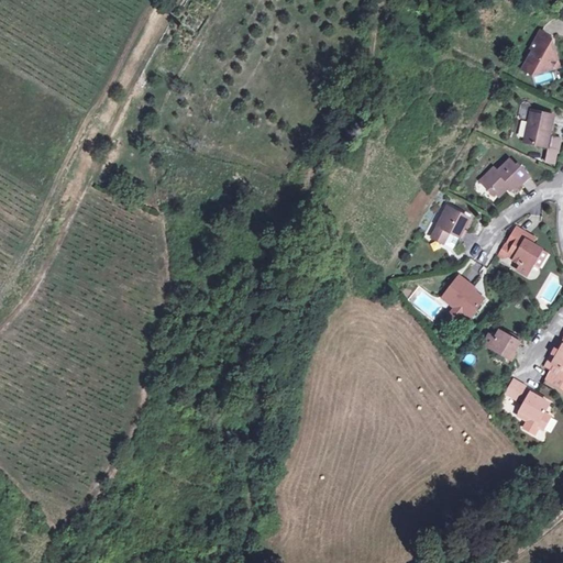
[(533,50),(525,64),(540,72),(558,66),(553,47),(545,43),(549,36),(540,31),(531,48),(533,50)]
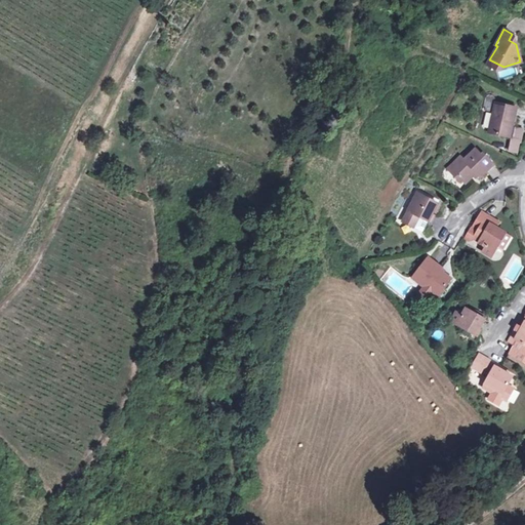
[(495,103),(489,132),(508,136),(510,128),(512,128),(516,108),(495,103)]
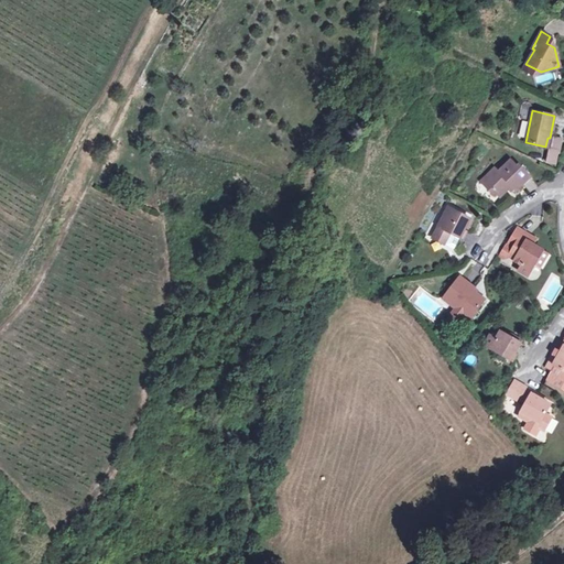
[(550,138),(548,138),(545,147),(551,148),(548,160),(556,162),(561,149),(563,141),(550,138)]
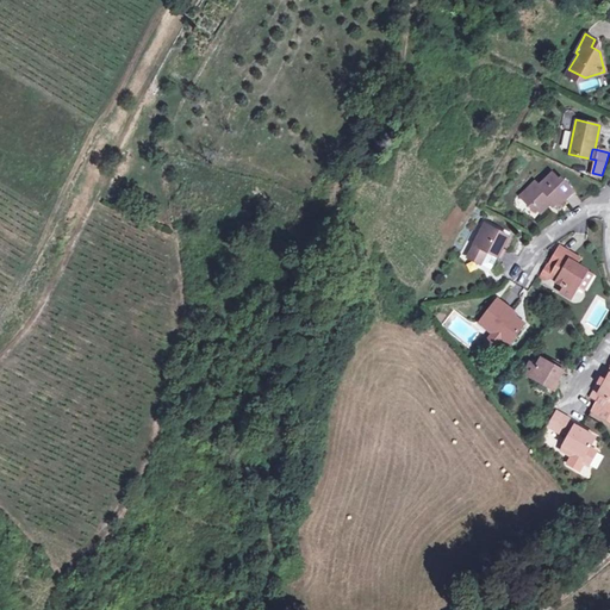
[(535,181),(521,197),(529,206),(531,204),(540,213),(549,204),(547,201),(551,198),(555,203),(558,206),(573,191),(561,178),(560,180),(553,173),(540,186),(535,181)]
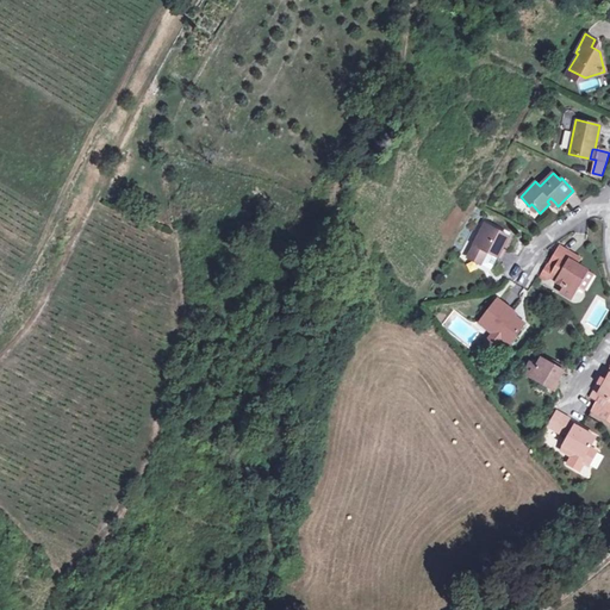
[(485,223),(474,243),(467,256),(481,263),(487,251),(498,256),(509,236),(485,223)]
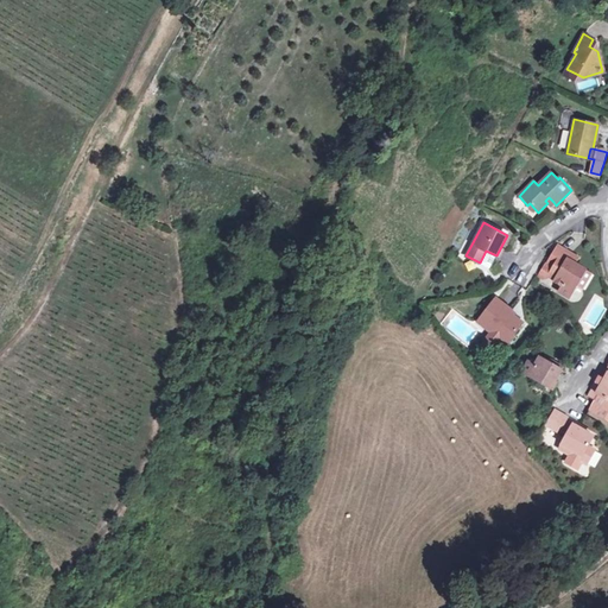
[(549,259),(556,264),(557,260),(564,264),(570,253),(557,245),(549,259)]
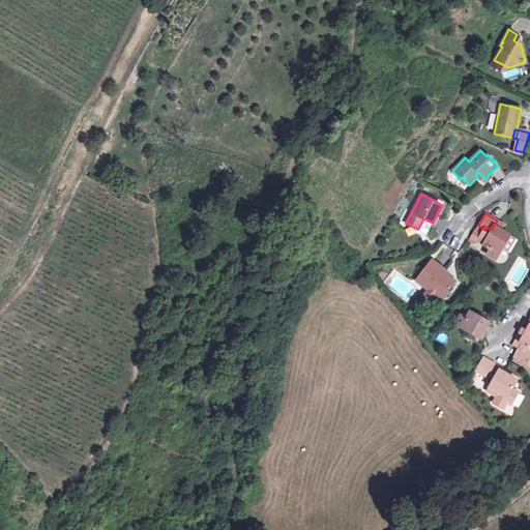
[(484,230),(482,233),(488,236),(483,244),(490,248),(487,254),(496,259),(503,247),(509,235),(501,230),(504,225),(497,221),(492,230),(486,227),(484,230)]
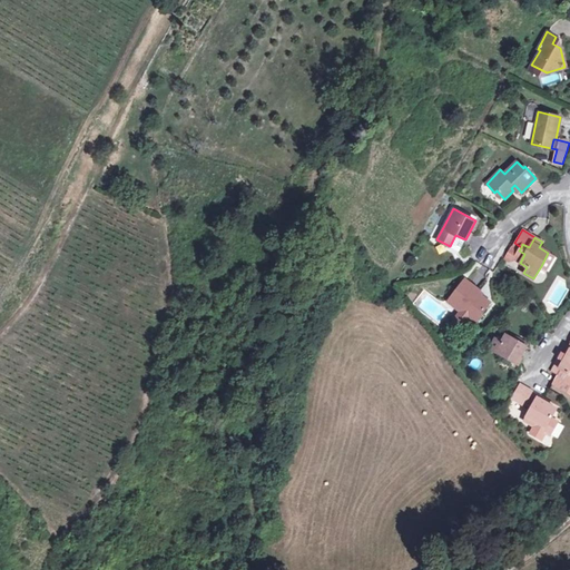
[(511,246),(504,258),(509,261),(513,259),(519,251),(511,246)]
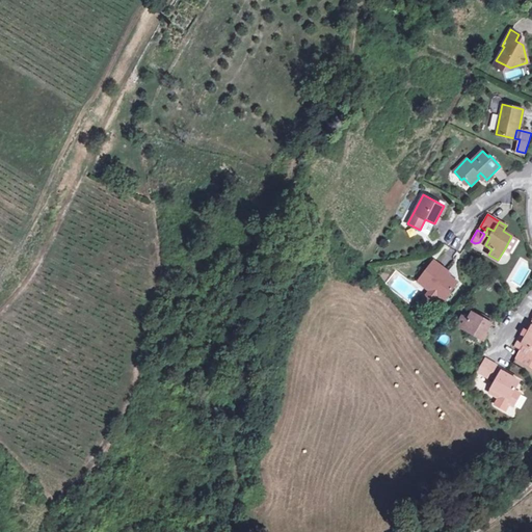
[(516,239),(511,236),(505,248),(509,251),(516,239)]
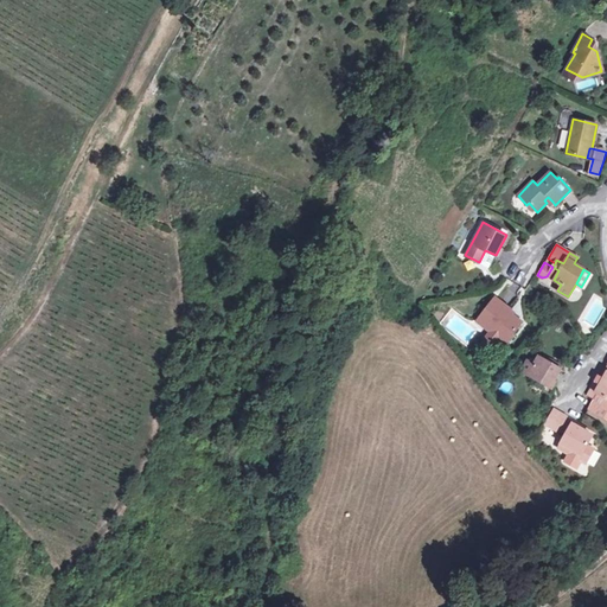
[(496,298),(477,320),(505,343),(522,323),(509,312),(511,310),(496,298)]
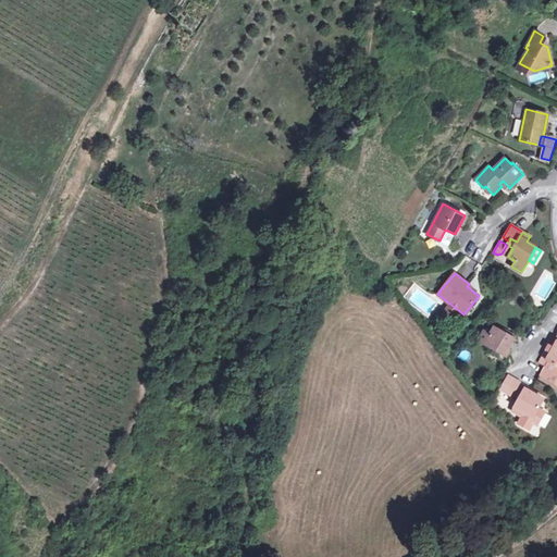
[(484,331),(479,341),(491,347),(504,355),(514,337),(494,326),(490,334),(484,331)]
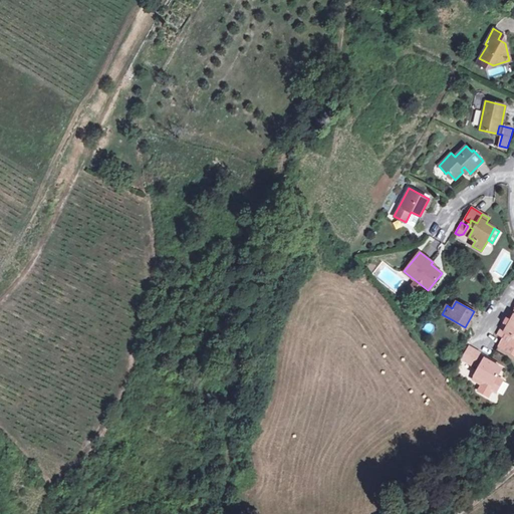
[(513,315),(510,322),(505,332),(513,337),(513,338),(513,315)]
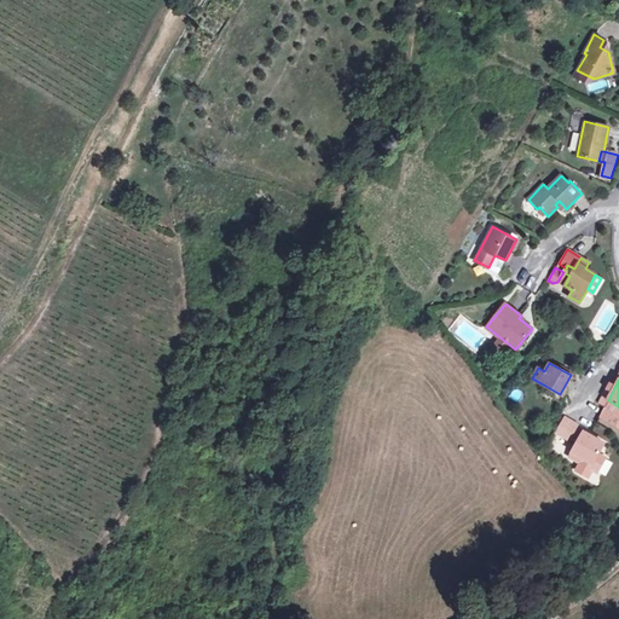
[(557,400),(560,394),(545,386),(543,392),(557,400)]
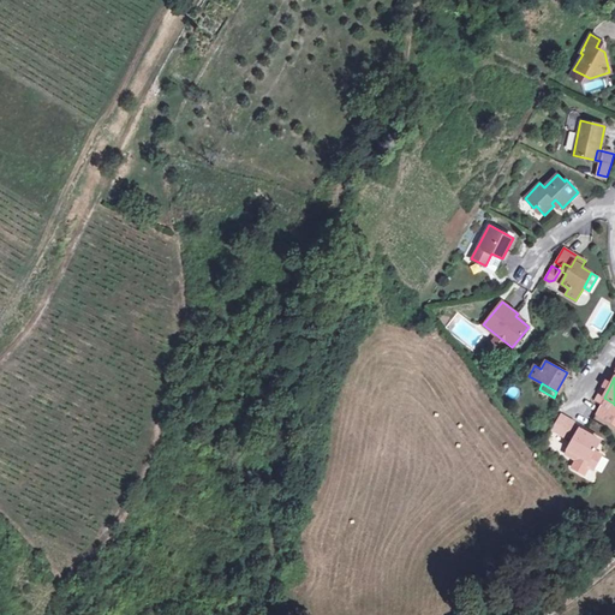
[(604,398),(610,386),(605,383),(595,400),(601,402),(604,398)]
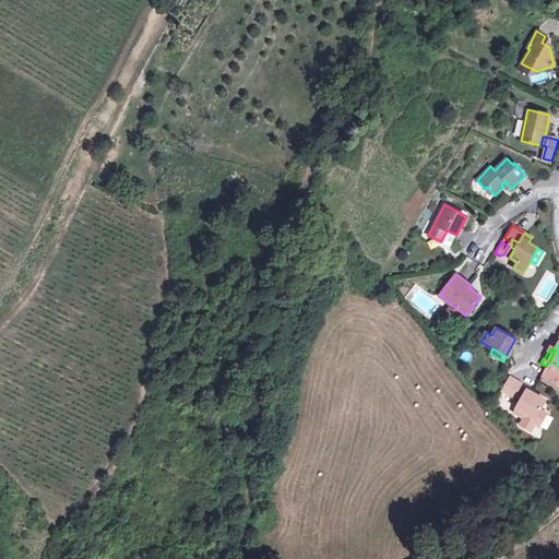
[(522,384),(509,377),(502,390),(514,397),(516,394),(521,397),(513,413),(522,418),(518,425),(528,430),(535,419),(540,411),(539,411),(545,401),(521,387),(522,384)]
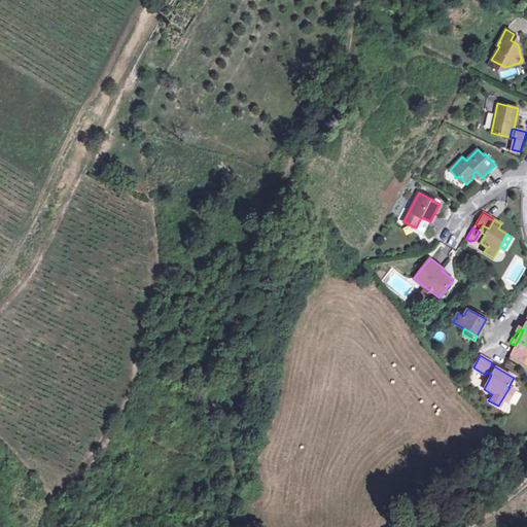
[(515,390),(510,387),(504,395),(510,398),(515,390)]
